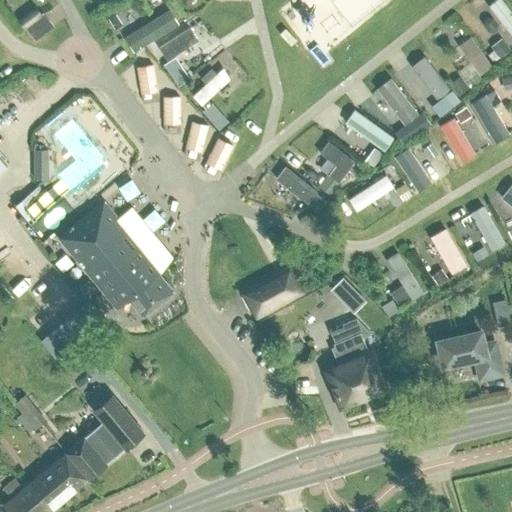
[(511,34),(511,12),(503,0),(495,0),(490,5),(511,34)]
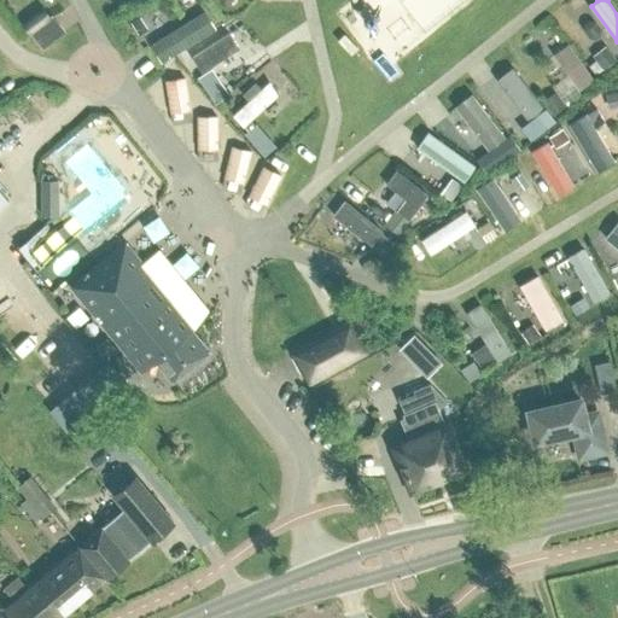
[(42,5),(21,22),(29,34),(51,17),(42,5)]
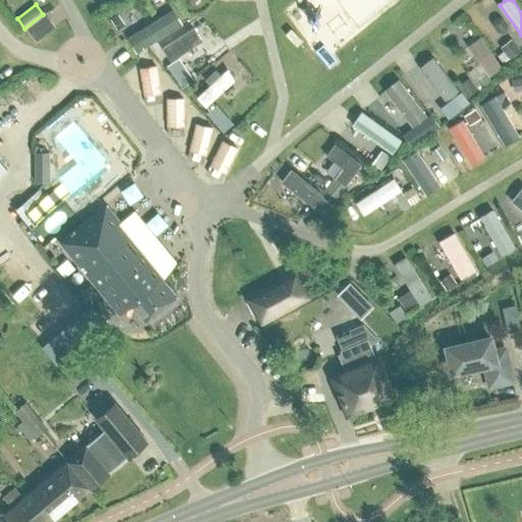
[(136,54),(180,25),(171,10),(126,39),(136,54)]
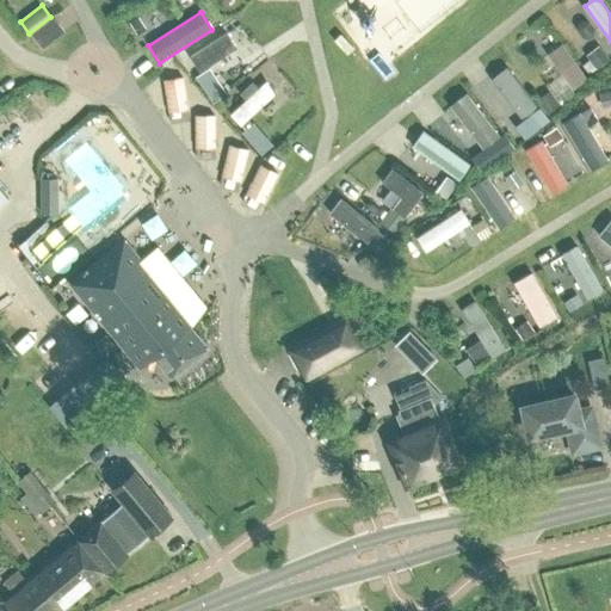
[(137,14),(128,20),(135,34),(144,28),(137,14)]
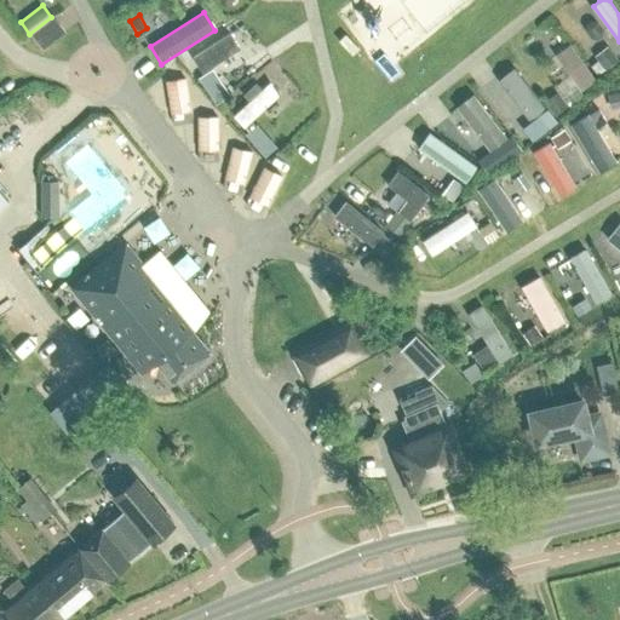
[(581,92),(596,82),(569,45),(555,55),(581,92)]
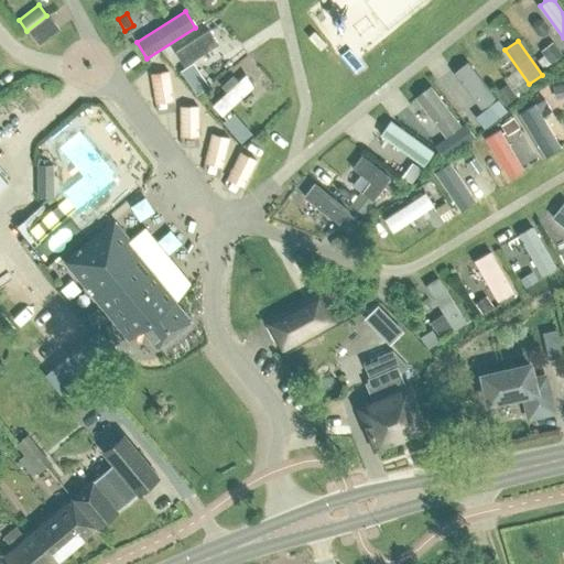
[(561,53),(555,45),(543,54),(535,60),(542,67),(561,54),(561,53)]
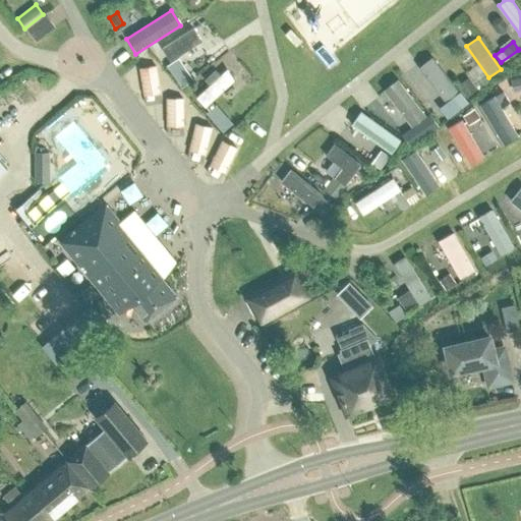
[(233,81),(226,69),(219,75),(214,69),(204,79),(209,85),(194,98),(204,108),(233,81)]
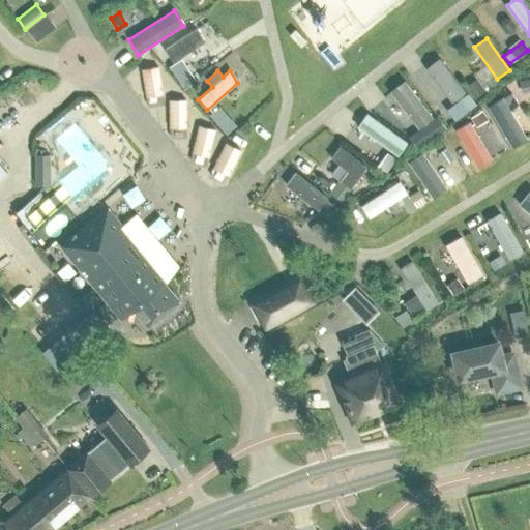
[(467,88),(472,95),(474,98),(484,90),(483,89),(479,83),(477,80),(467,88)]
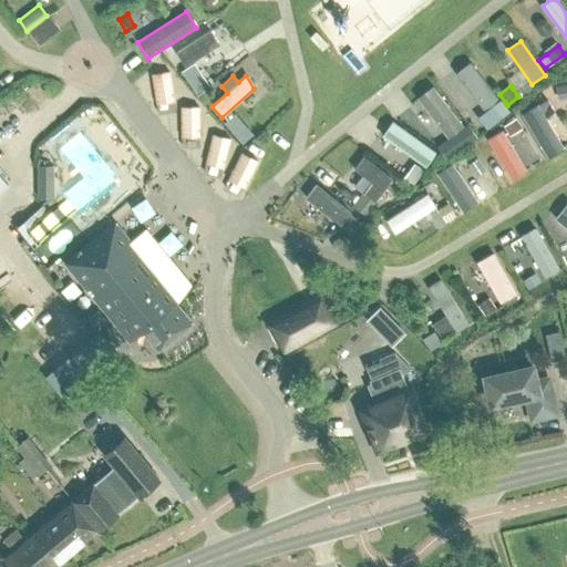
[(455,119),(467,109),(453,89),(441,98),(455,119)]
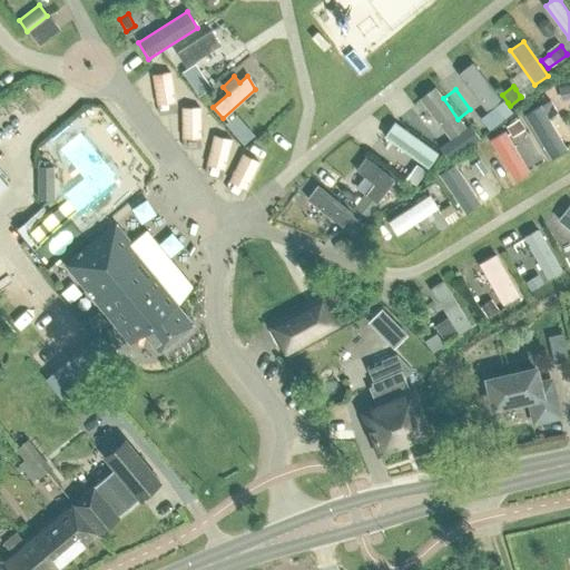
[(549,157),(564,147),(540,106),(523,116),(549,157)]
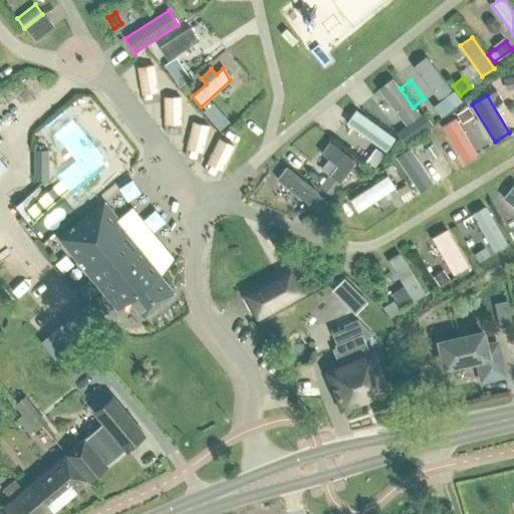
[(472,112),(467,105),(456,112),(460,120),(472,112)]
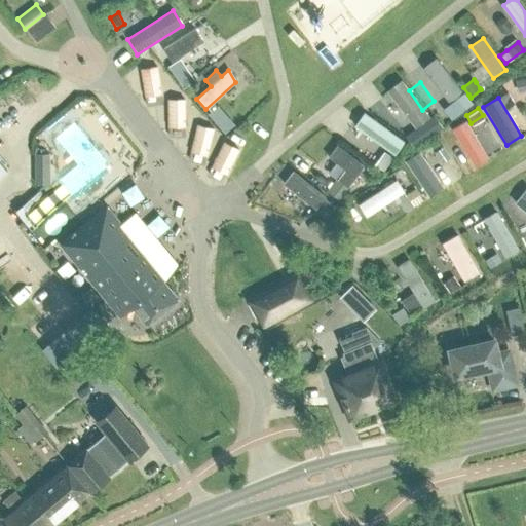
[(364,112),(353,125),(393,154),(404,141),(364,112)]
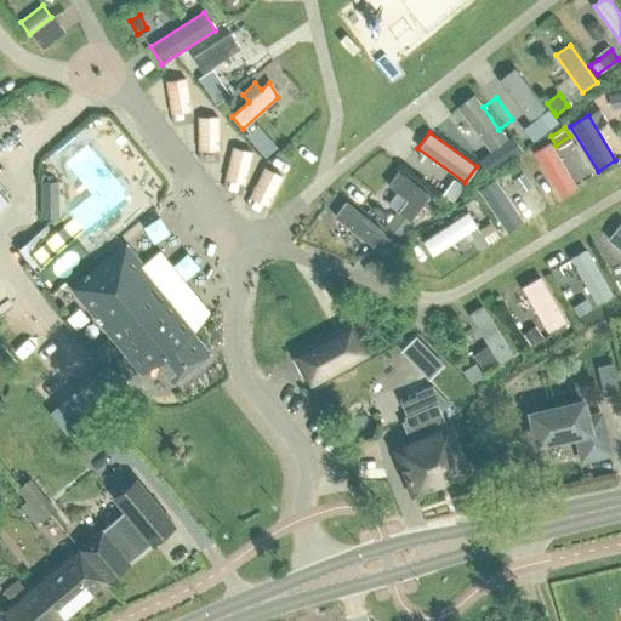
[(558,194),(574,186),(550,143),(534,153),(558,194)]
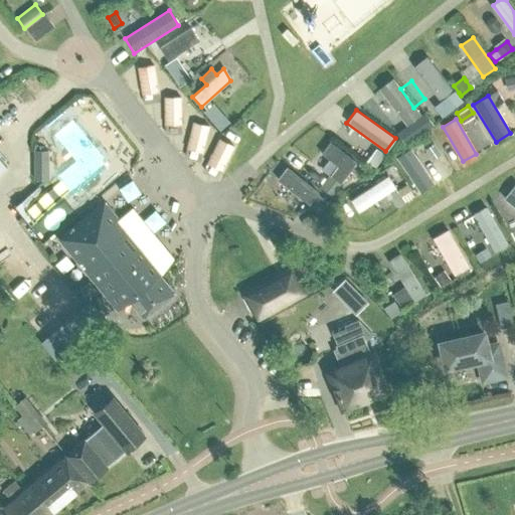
[(333,196),(357,164),(329,142),(321,153),(339,167),(323,188),(333,196)]
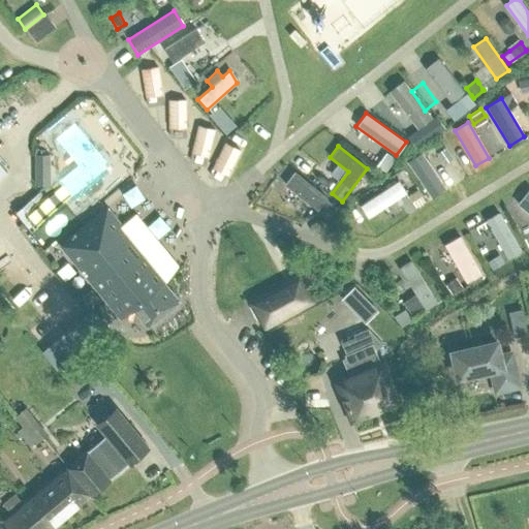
[(444,146),(436,152),(443,163),(453,157),(444,146)]
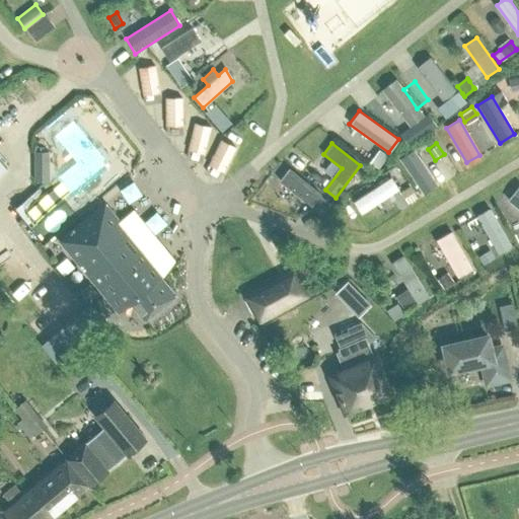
[(387,154),(378,148),(369,162),(378,168),(387,154)]
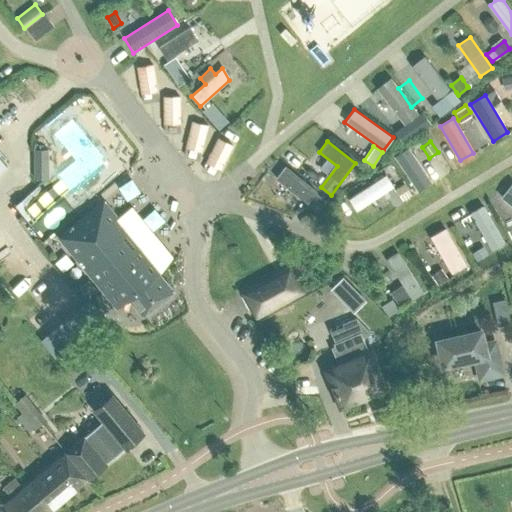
[(34,149),(34,177),(47,177),(46,149),(34,149)]
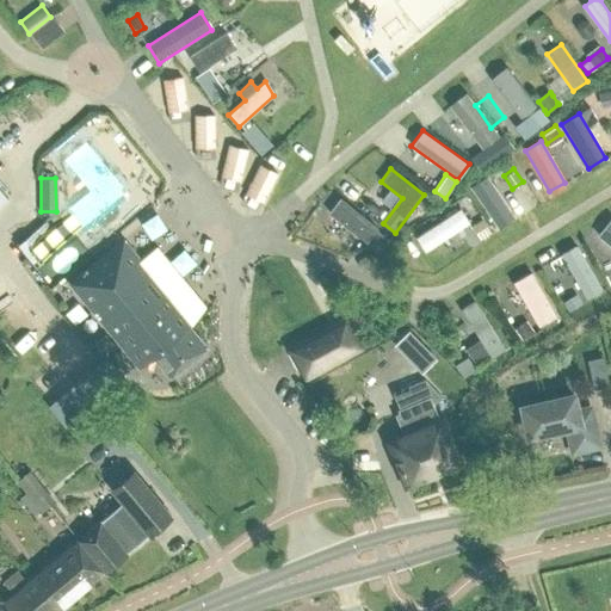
[(340,197),(328,211),(366,241),(377,227),(340,197)]
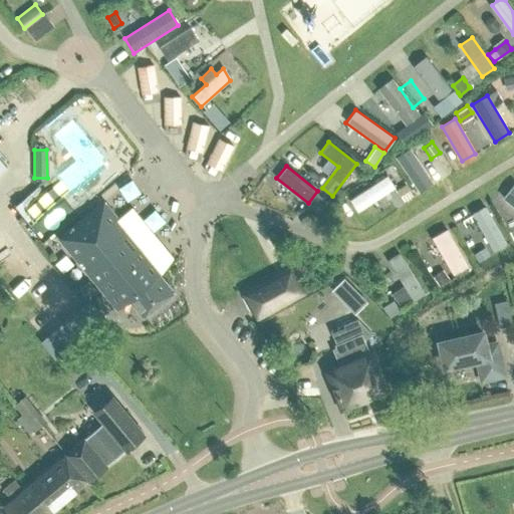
[(513,185),(502,200),(513,209),(513,185)]
